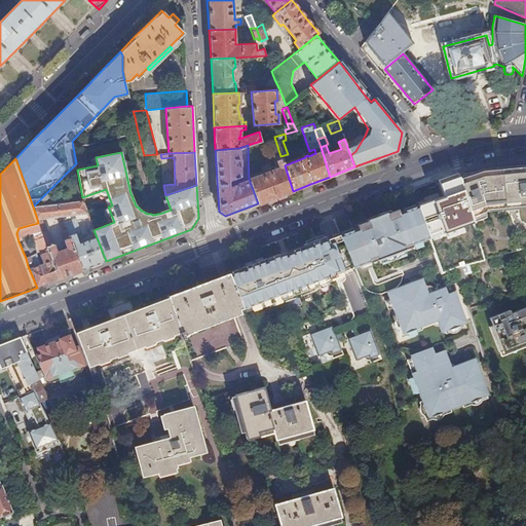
[(269,171),(249,179),(258,203),(273,198),(293,191),(285,165),(282,158),(276,160),(279,167),(272,170),(271,168),(269,170),(269,171)]
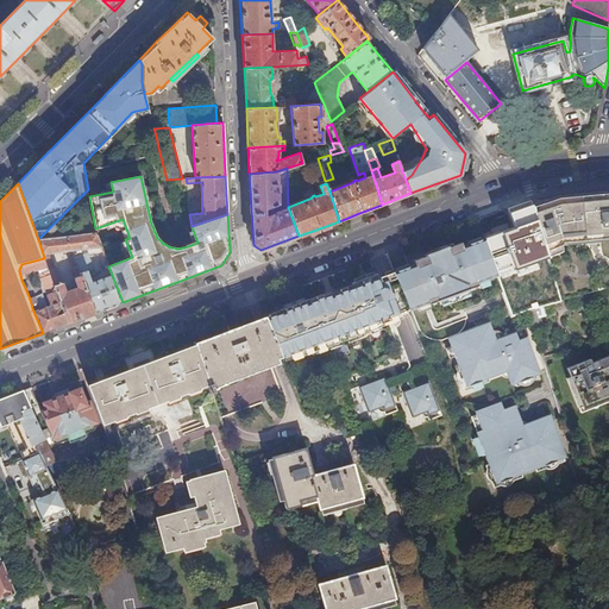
[(497,276),(512,315),(527,309),(527,308),(537,306),(544,305),(562,300),(547,253),(563,249),(563,242),(608,237),(608,192),(590,194),(532,200),(509,208),(500,212),(477,219),(484,238),(497,276)]
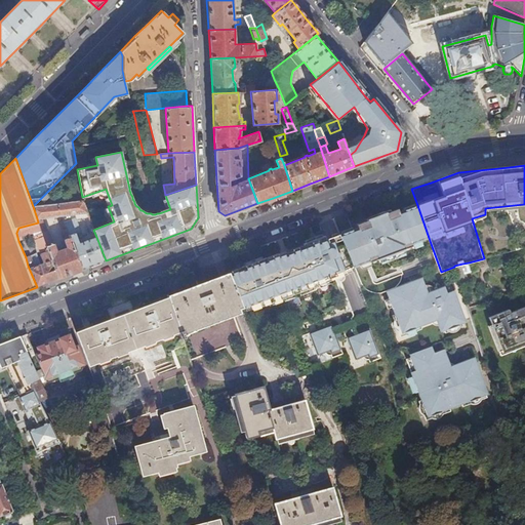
[(83,200),(57,203),(63,215),(87,213),(83,202),(83,200)]
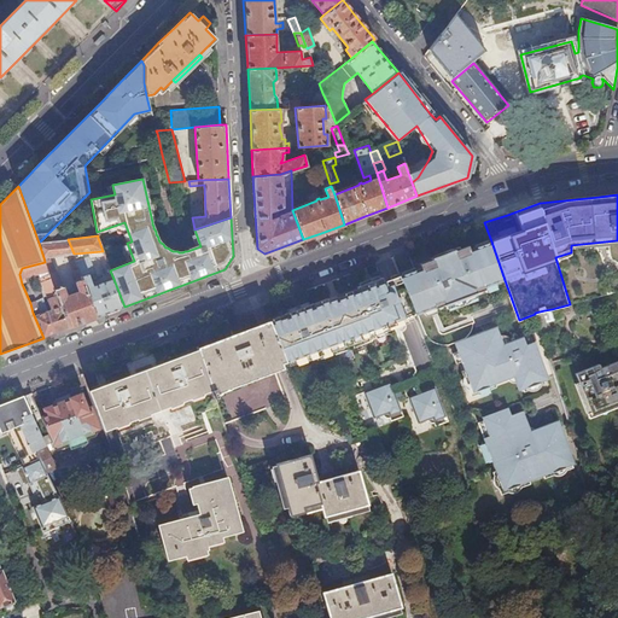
[(44,243),(39,243),(44,257),(74,254),(68,239),(44,243)]
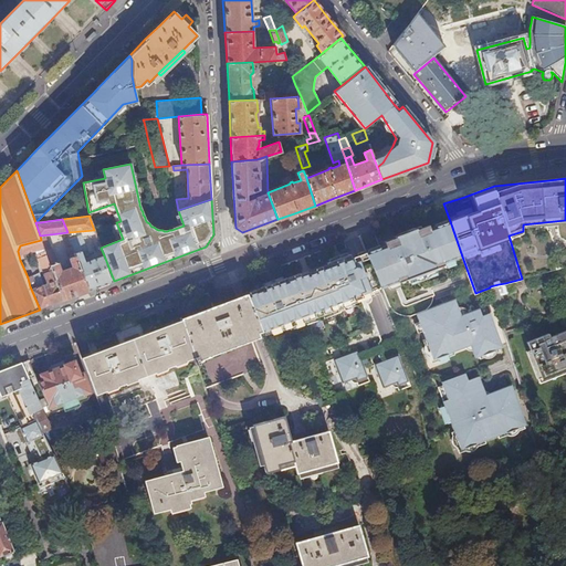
[(379,286),(380,286),(381,286),(394,281),(404,278),(415,274),(425,270),(462,257),(450,221),(410,236),(366,252),(379,286)]
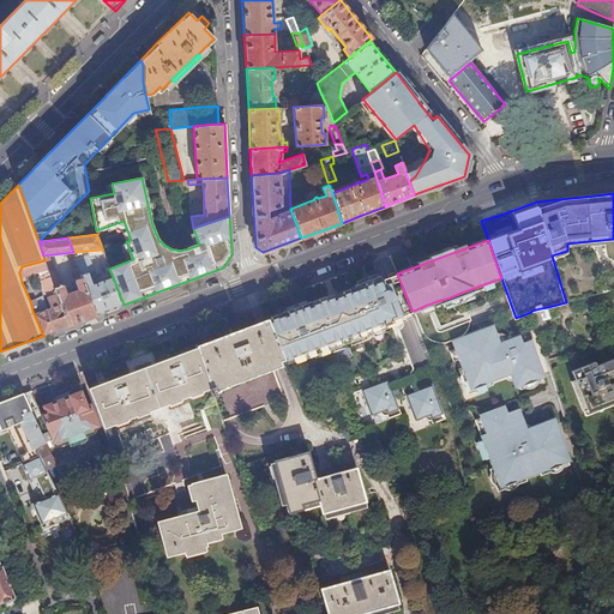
[(76,258),(83,278),(96,315),(124,305),(113,277),(92,286),(90,278),(96,277),(88,254),(76,258)]
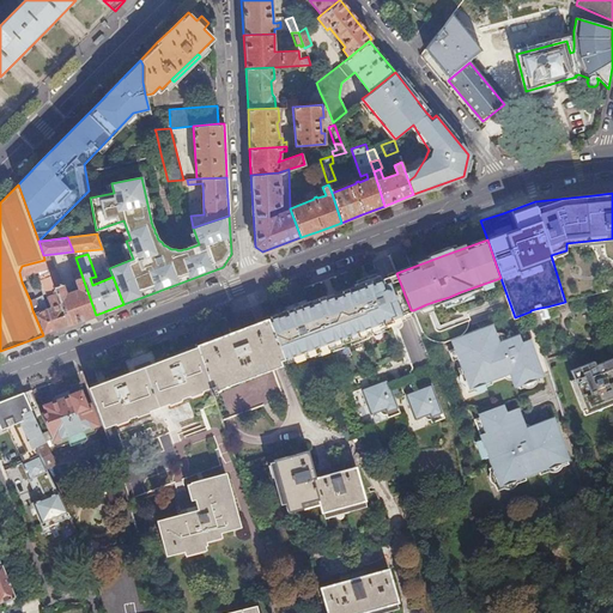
[(52,307),(48,308),(56,329),(70,326),(49,272),(44,260),(22,266),(19,272),(22,281),(26,280),(24,275),(40,271),(41,275),(40,275),(48,297),(48,298),(52,307)]
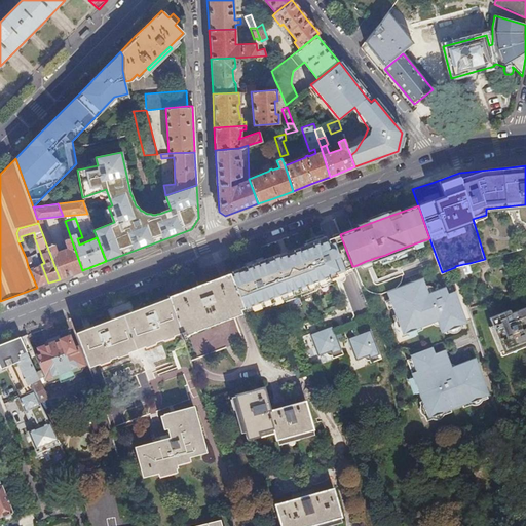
[(47,231),(42,233),(60,279),(82,270),(71,238),(66,240),(65,250),(57,253),(53,245),(52,245),(47,231)]
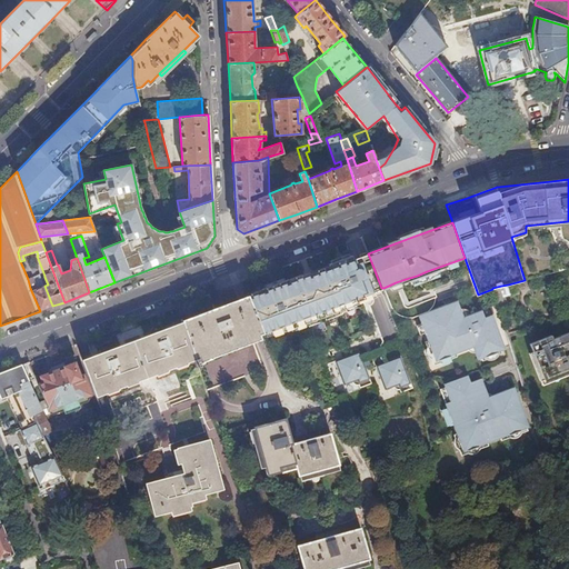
[(263,291),(249,297),(262,332),(263,332),(278,326),(279,330),(303,321),(306,326),(345,310),(343,307),(368,297),(367,293),(381,288),(368,253),(353,259),(351,255),(329,263),(330,268),(310,276),(310,273),(289,281),(288,279),(262,289),(263,291)]
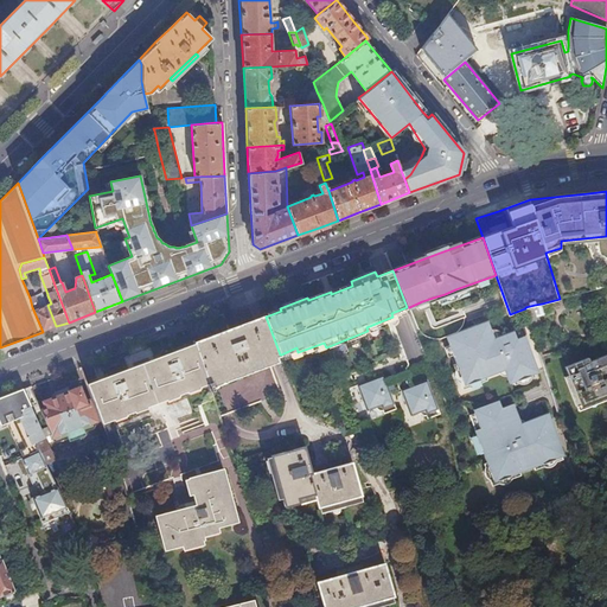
[(36,305),(32,307),(43,332),(56,326),(48,305),(37,308),(36,305)]
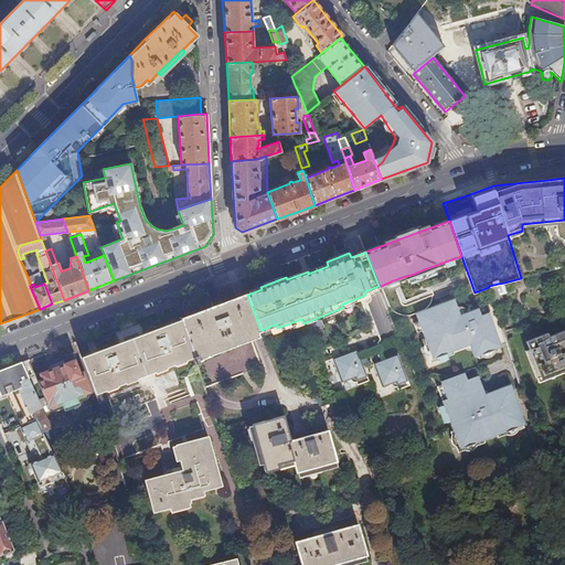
[(489,286),(489,287),(494,305),(502,302),(500,292),(498,284),(489,286)]
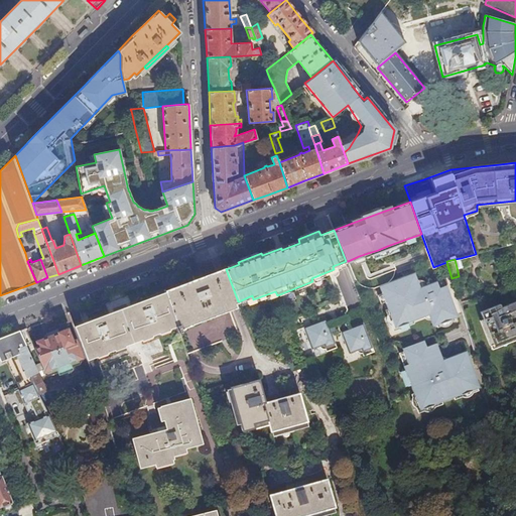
[(174,318),(176,325),(234,303),(238,301),(226,269),(222,271),(165,292),(174,318)]
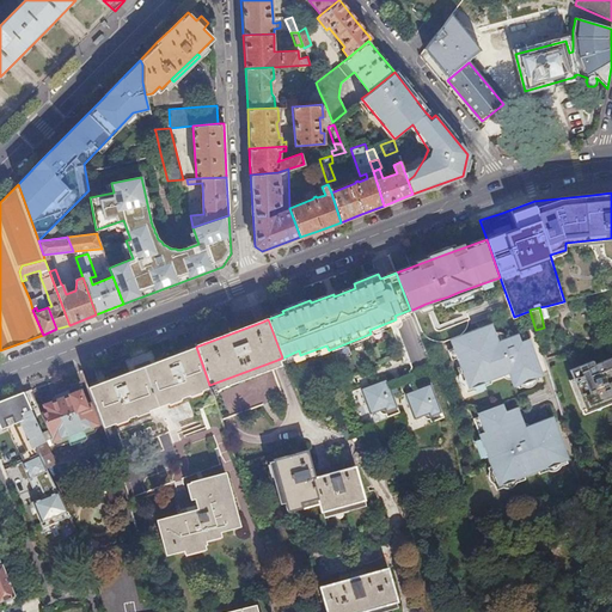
[(450,337),(440,341),(457,385),(469,381),(497,371),(502,385),(524,377),(533,373),(519,336),(510,340),(508,335),(497,340),(488,343),(481,325),(450,337)]
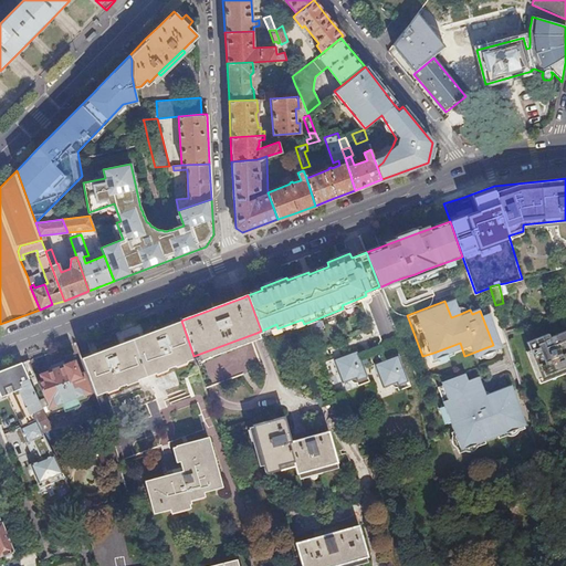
[(191,349),(181,321),(82,358),(88,374),(95,394),(148,374),(194,357),(194,356),(191,349)]
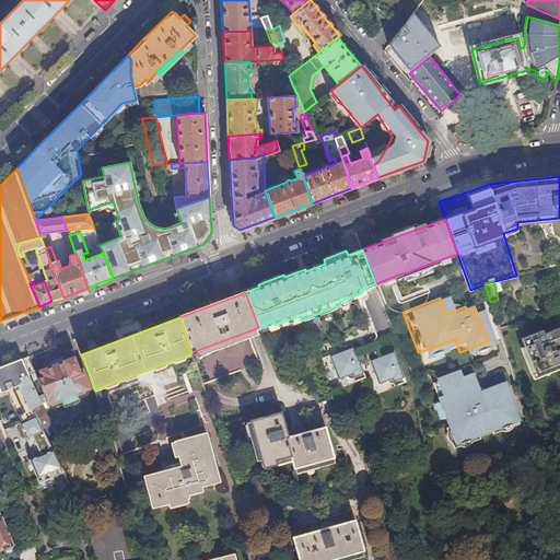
[(524,346),(521,348),(532,375),(559,363),(559,326),(544,333),(543,329),(521,338),(524,346)]
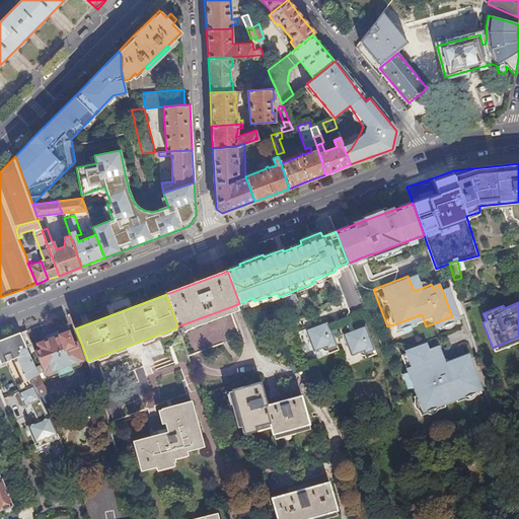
[(328,353),(338,350),(327,320),(305,328),(313,351),(321,348),(323,349),(324,350),(324,351),(326,351),(327,351),(328,353)]
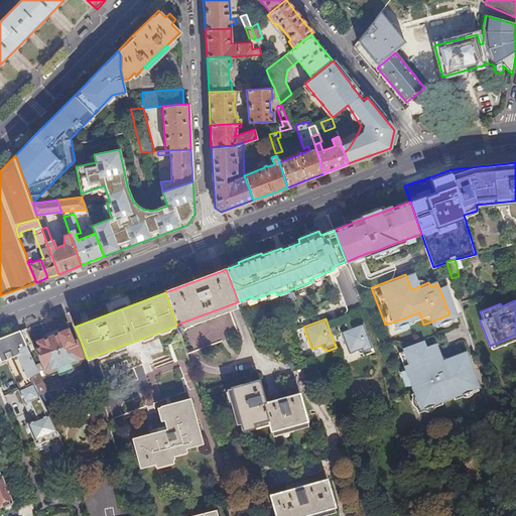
[(373,352),(363,323),(341,331),(349,353),(357,350),(358,351),(360,352),(361,353),(362,353),(363,353),(364,356),(373,352)]
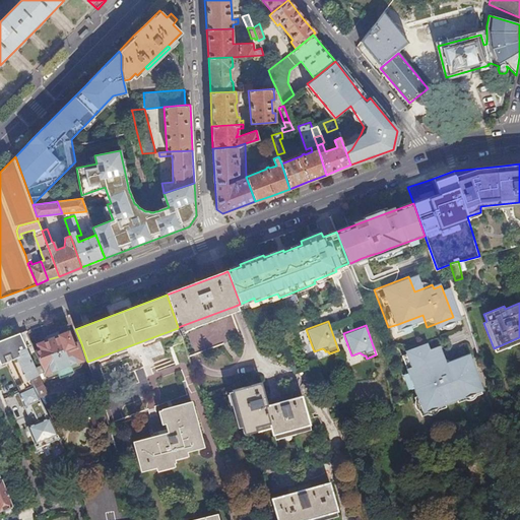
[(25,331),(19,334),(25,347),(26,348),(31,346),(25,331)]
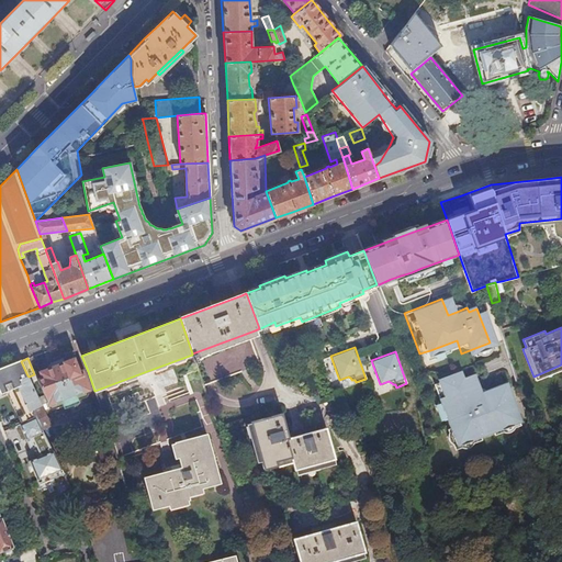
[(37,380),(47,402),(46,402),(42,404),(44,409),(49,407),(53,409),(87,396),(88,393),(87,390),(88,390),(81,371),(79,372),(74,358),(64,362),(64,363),(41,373),(43,379),(37,380)]
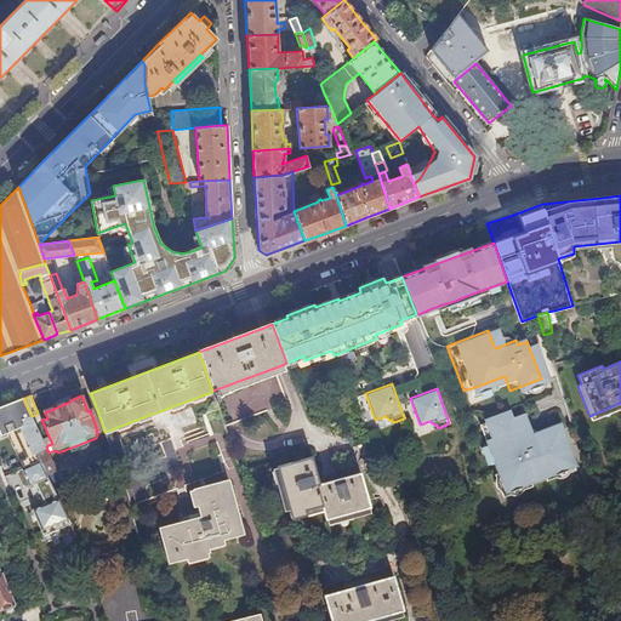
[(23,399),(0,406),(0,432),(1,436),(13,429),(23,426),(21,420),(30,415),(23,399)]
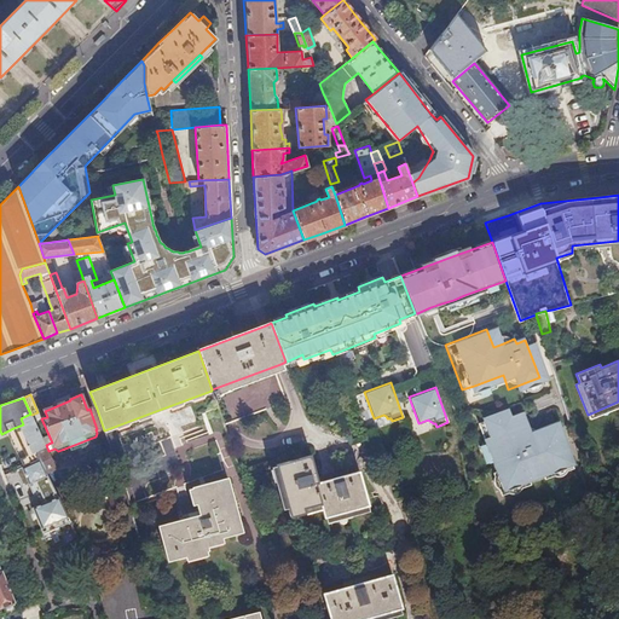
[(484,411),(470,416),(478,434),(472,437),(492,489),(563,466),(562,462),(547,421),(518,432),(510,411),(499,415),(496,406),(484,411)]
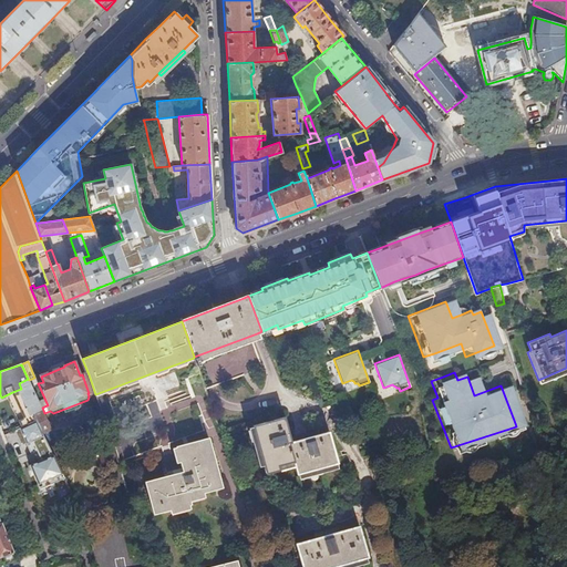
[(14,398),(9,401),(21,426),(37,420),(33,413),(42,408),(39,402),(29,380),(28,379),(19,383),(21,389),(12,392),(14,398)]
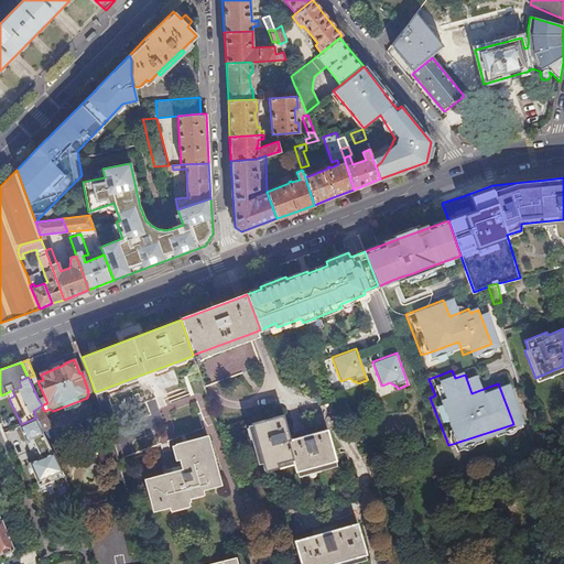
[(333,393),(338,408),(346,404),(342,390),(333,393)]
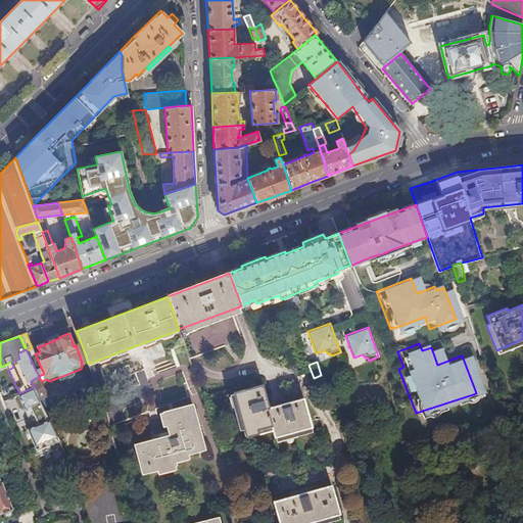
[(39,376),(31,381),(34,387),(39,399),(48,395),(41,381),(39,376)]
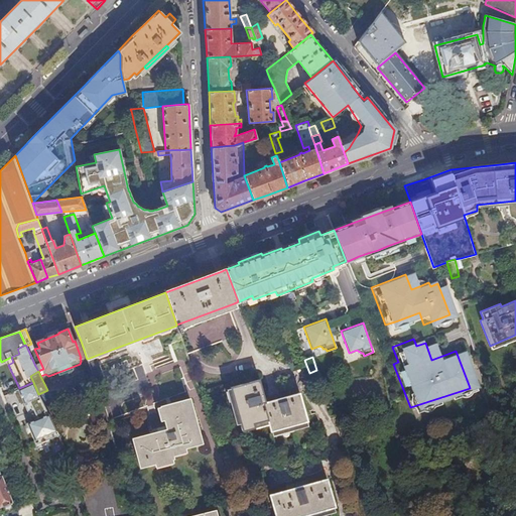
[(299,392),(265,402),(259,379),(230,387),(242,431),(268,424),(270,431),(306,421),(299,392)]
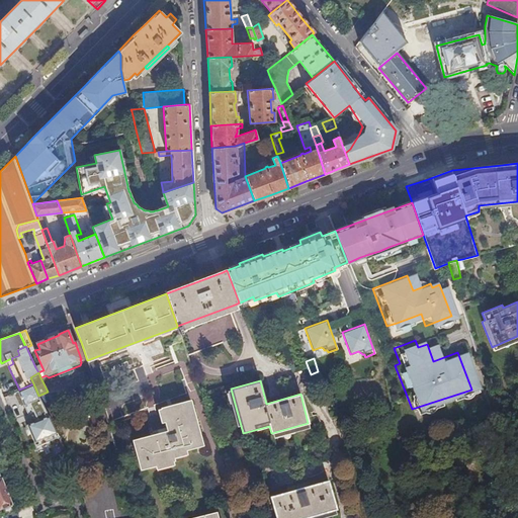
[(19,390),(13,393),(19,407),(23,405),(31,423),(27,425),(34,442),(47,437),(49,441),(59,437),(38,396),(33,383),(19,390)]
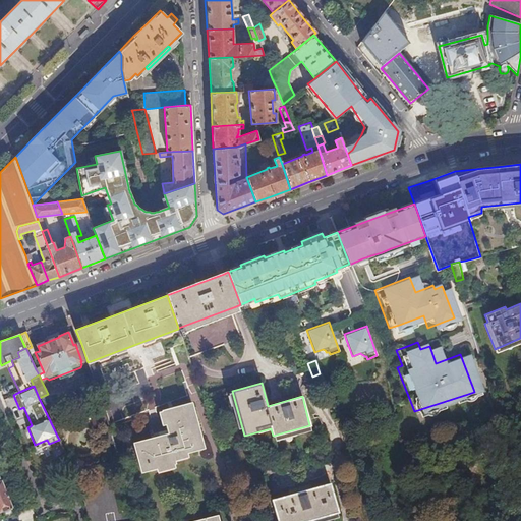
[(176,463),(174,457),(205,448),(191,403),(162,411),(168,433),(159,437),(133,444),(141,473),(176,463)]
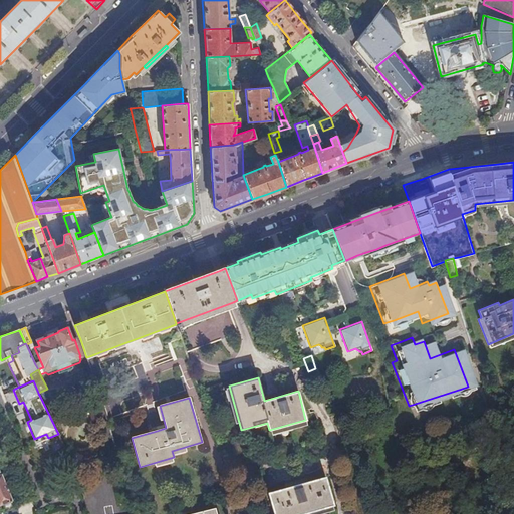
[(64,423),(69,421),(69,419),(66,413),(64,412),(60,414),(59,416),(62,422),(64,423)]
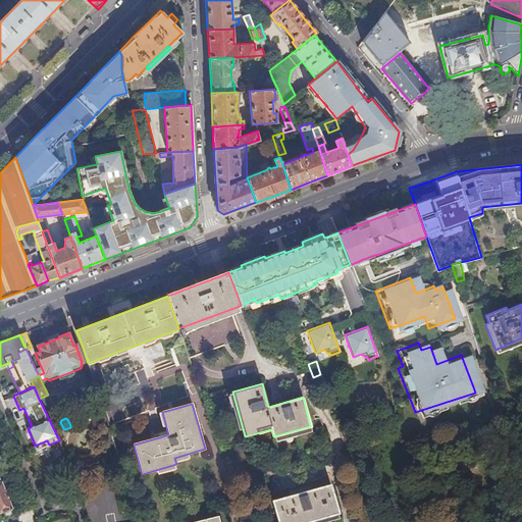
[(0,512),(12,508),(2,481),(0,476),(0,512)]
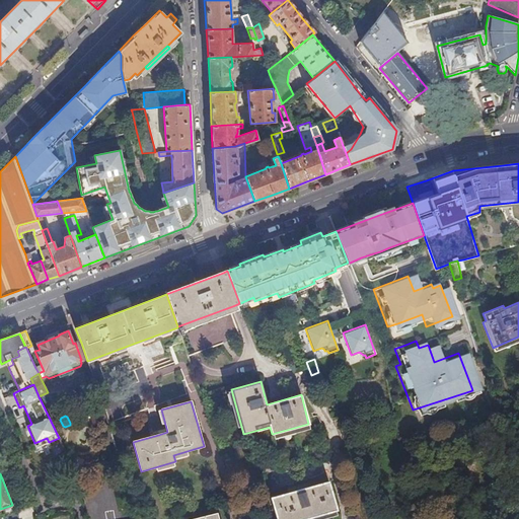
[(277,518),(303,518),(338,509),(329,480),(271,497),(277,518)]
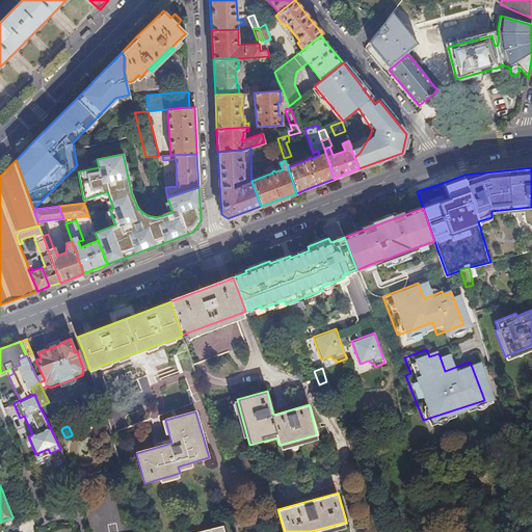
[(0,531),(19,531),(17,523),(0,530),(0,531)]
